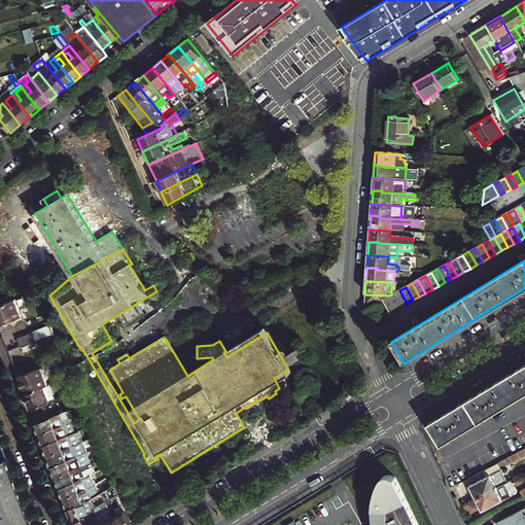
[(400,307),(407,304),(399,290),(393,293),(400,307)]
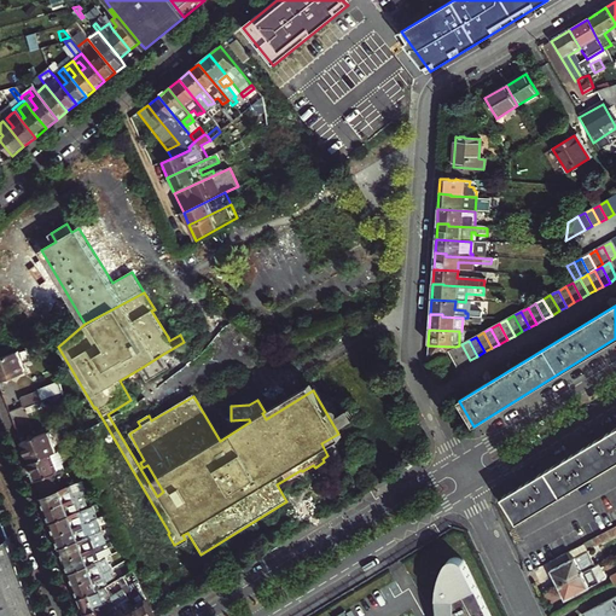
[(463,365),(470,360),(462,344),(454,349),(463,365)]
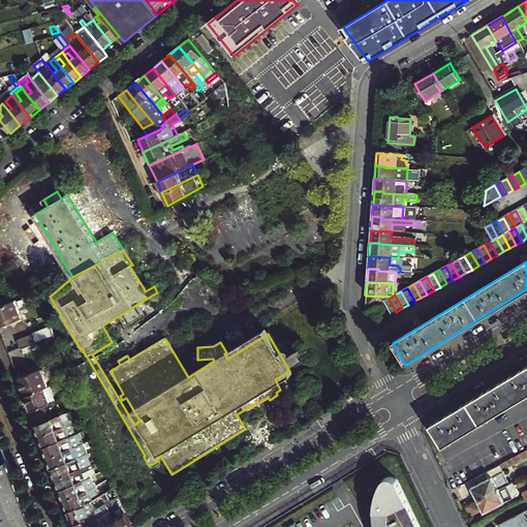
[(366,299),(365,310),(376,304),(390,297),(366,296),(366,299)]
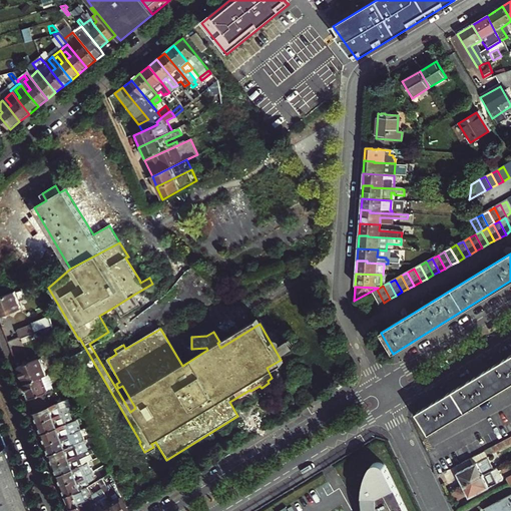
[(384,303),(377,290),(371,293),(378,306),(384,303)]
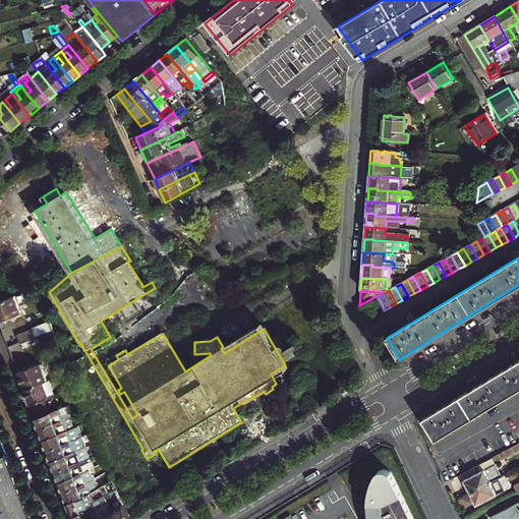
[(0,307),(15,301),(13,297),(0,301),(0,307)]
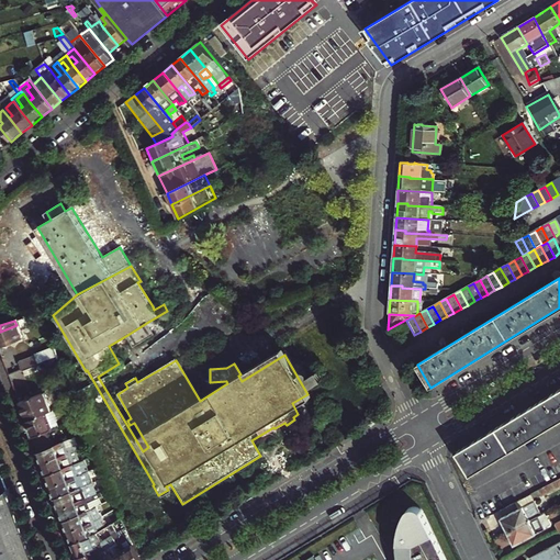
[(155,334),(148,322),(127,335),(134,347),(155,334)]
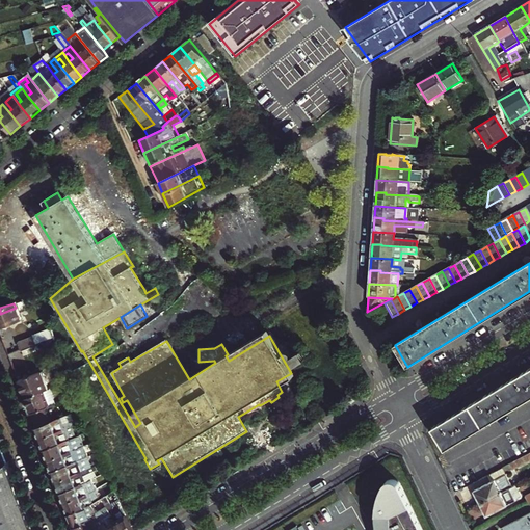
[(378,306),(367,312),(372,322),(385,315),(378,306)]
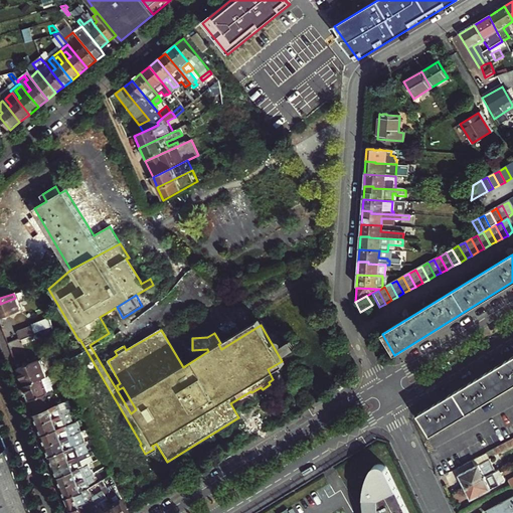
[(20,311),(15,298),(0,304),(0,318),(4,317),(7,318),(8,318),(8,315),(20,311)]
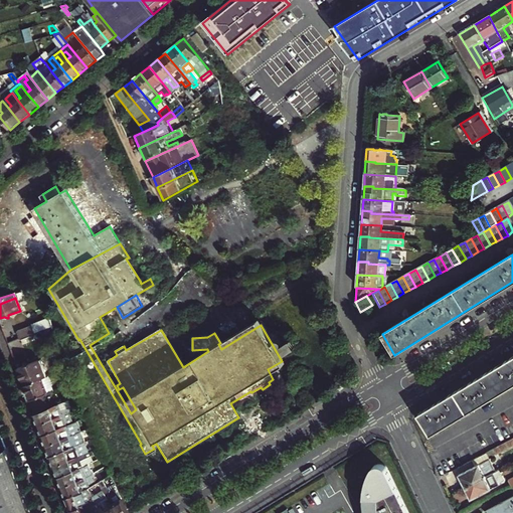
[(48,318),(44,320),(51,338),(55,336),(48,318)]
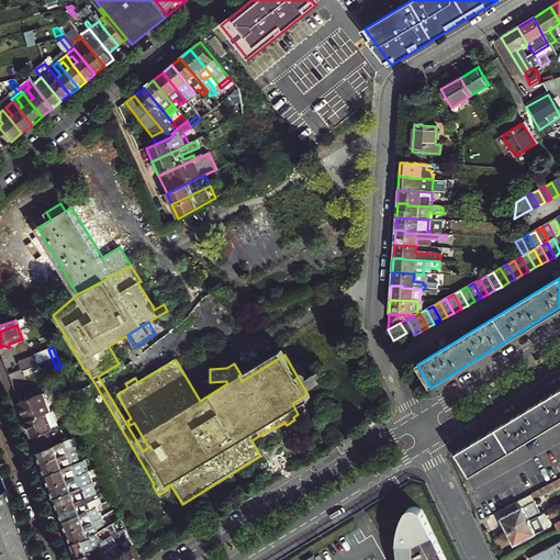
[(41,374),(56,369),(48,349),(34,355),(34,357),(19,364),(24,378),(41,372),(41,374)]
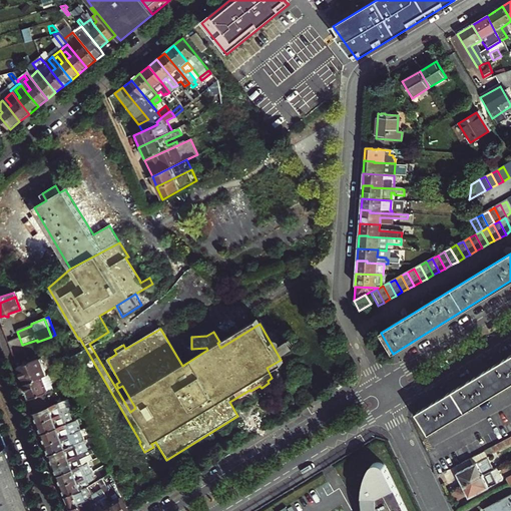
[(282,355),(294,347),(290,340),(278,347),(282,355)]
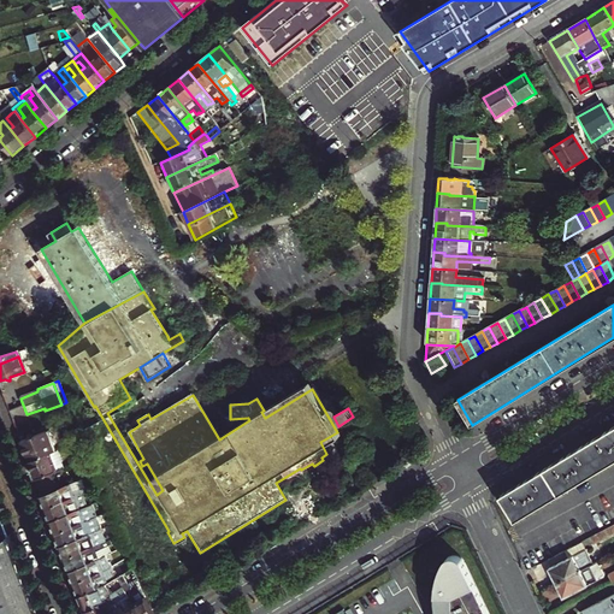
[(613,426),(500,496),(515,521),(613,461),(613,426)]
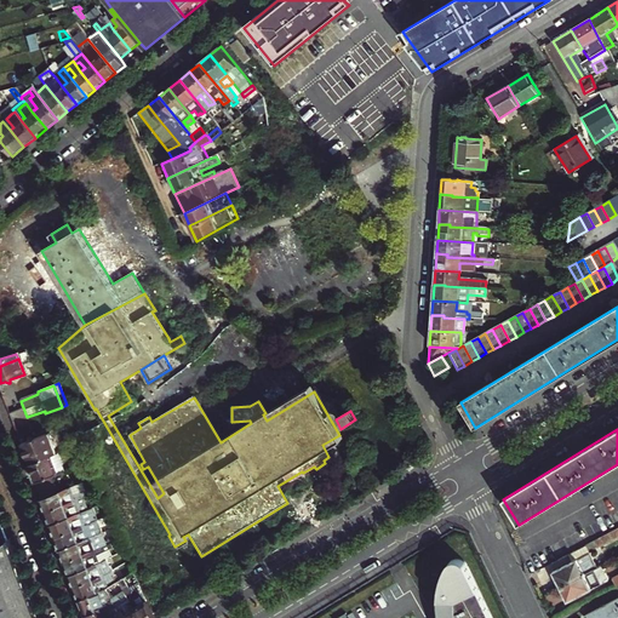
[(28,442),(19,445),(28,465),(50,457),(55,456),(46,434),(32,440),(30,439),(29,440),(28,442)]
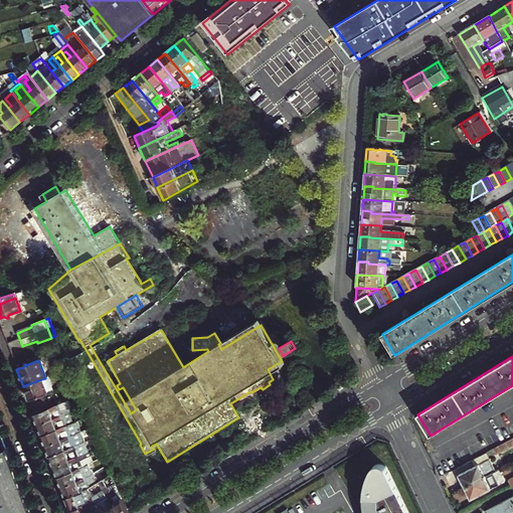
[(45,378),(41,379),(23,386),(28,401),(41,396),(47,394),(53,391),(47,377),(45,378)]
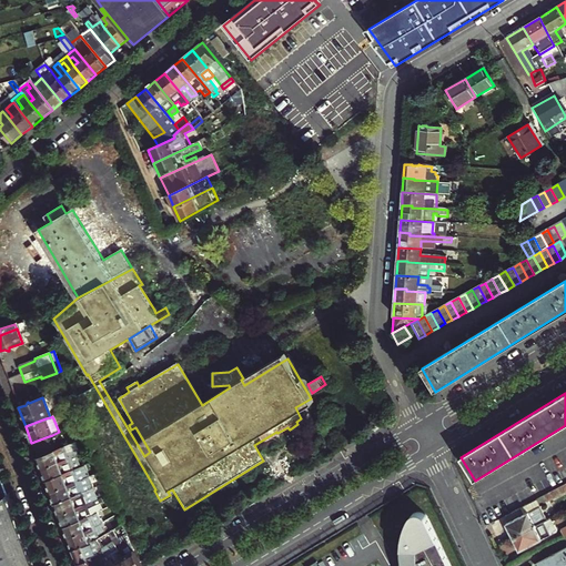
[(46,437),(31,443),(42,470),(76,456),(74,453),(71,444),(52,452),(46,437)]
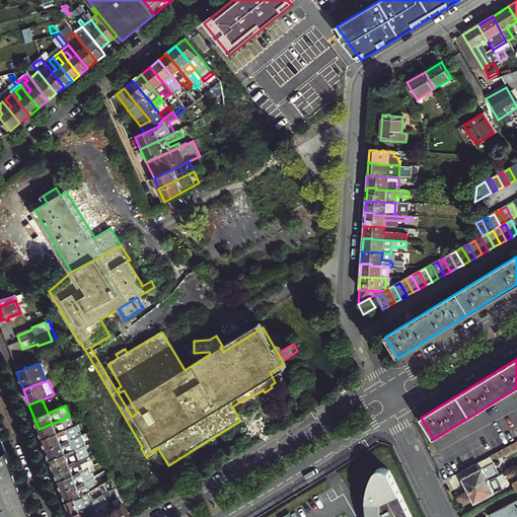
[(70,416),(69,417),(39,429),(43,439),(74,427),(70,416)]
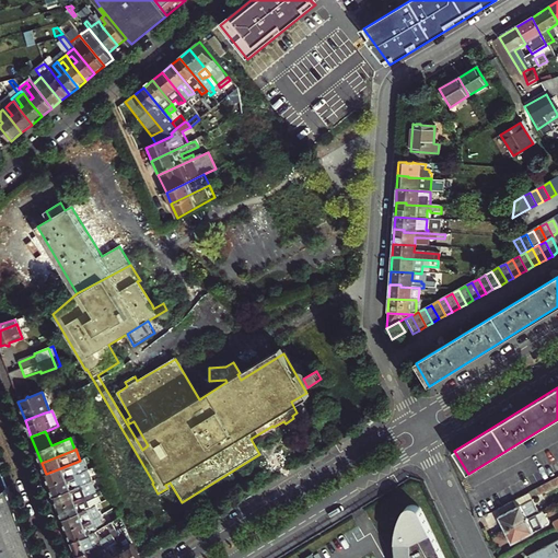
[(50,486),(84,473),(89,471),(84,458),(80,461),(46,474),(50,486)]
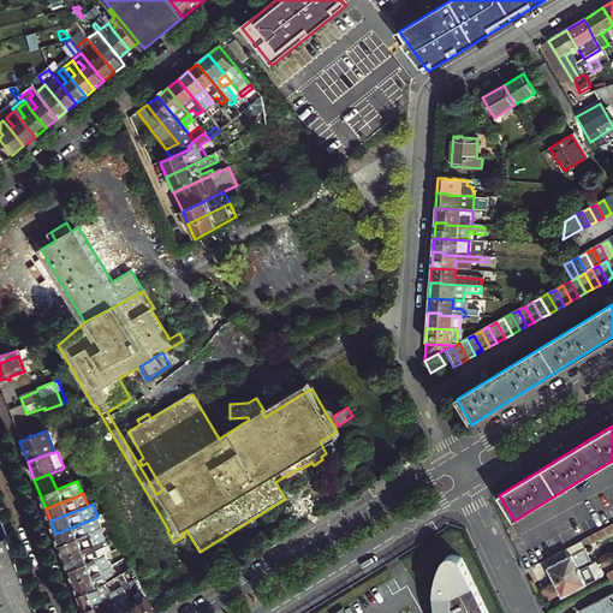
[(555,581),(588,561),(590,559),(582,546),(612,525),(612,516),(567,546),(571,552),(547,567),(555,581)]
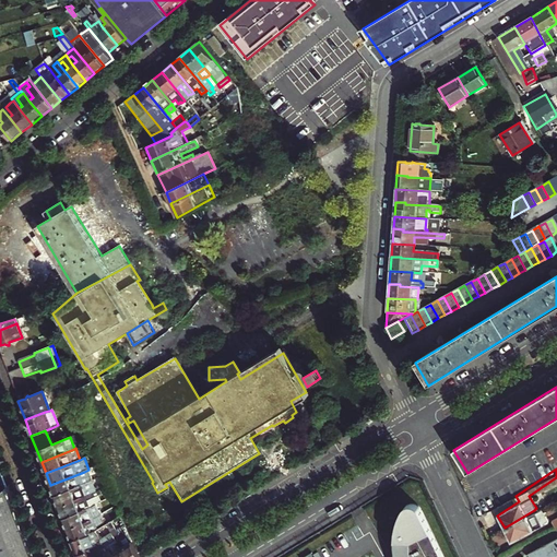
[(89,483),(84,472),(50,485),(55,496),(87,483),(89,483)]
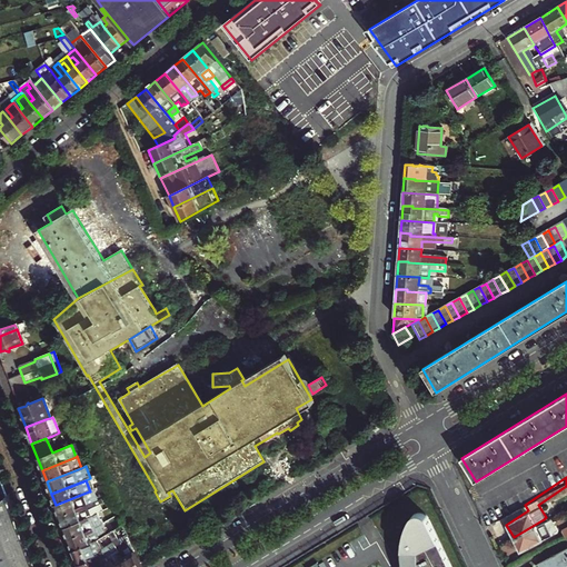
[(59,516),(93,503),(89,491),(56,505),(59,516)]
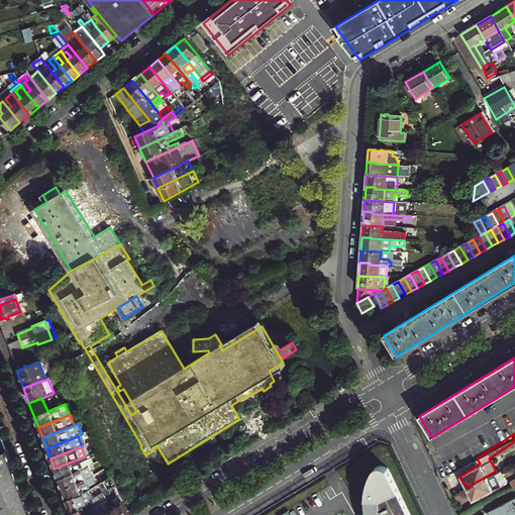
[(30,514),(6,451),(0,456),(0,514),(30,514)]
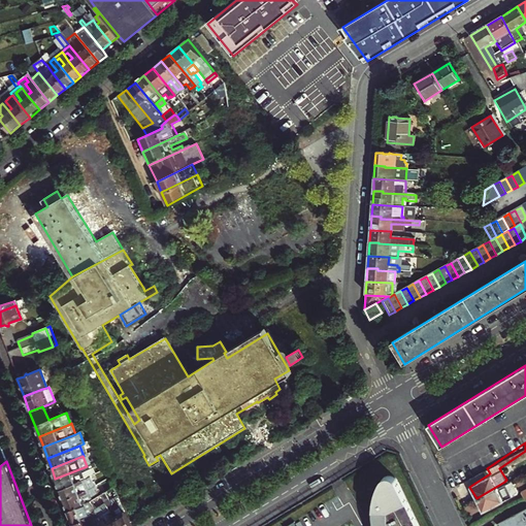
[(55,479),(59,489),(89,478),(87,471),(89,470),(87,466),(55,479)]
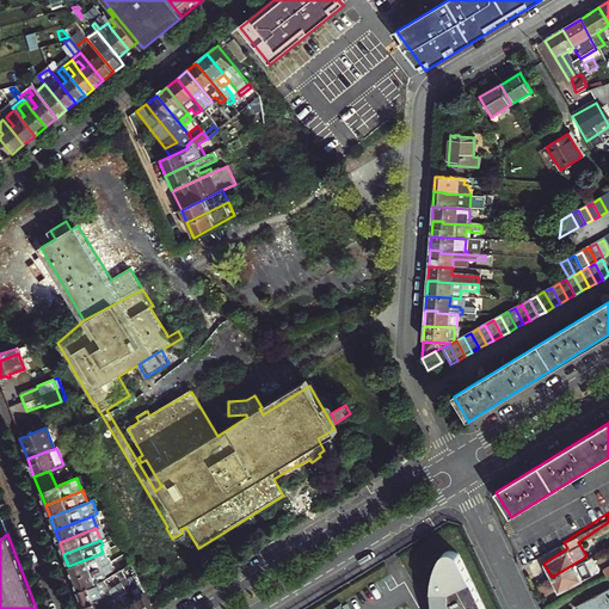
[(483,608),(460,559),(456,555),(453,553),(449,552),(447,553),(444,554),(443,557),(442,560),(436,588),(436,602),(436,608),(483,608)]
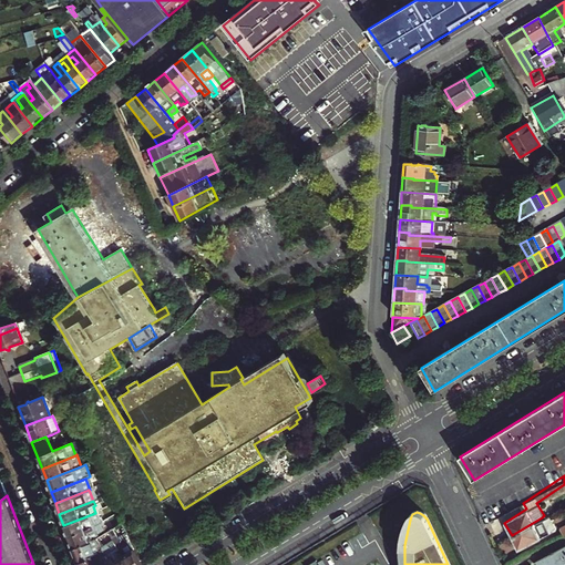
[(68,537),(101,524),(99,520),(98,521),(95,513),(63,525),(68,537)]
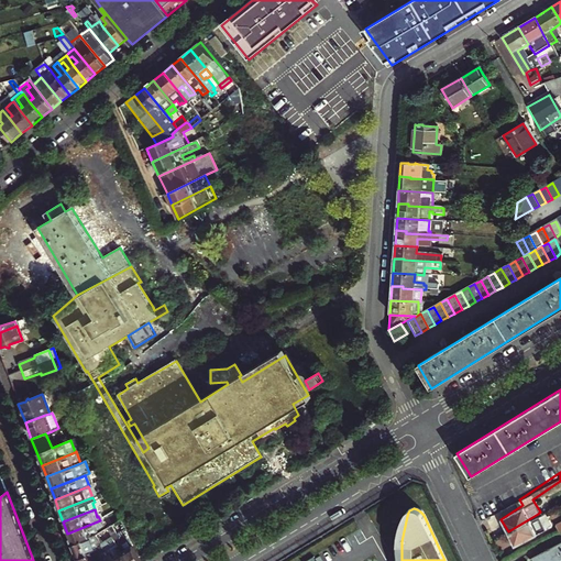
[(551,523),(543,509),(540,512),(538,514),(546,526),(551,523)]
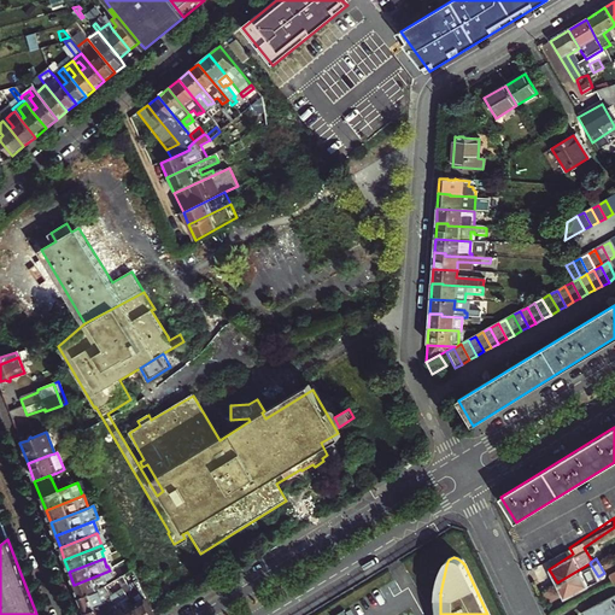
[(566,597),(598,577),(590,563),(557,583),(566,597)]
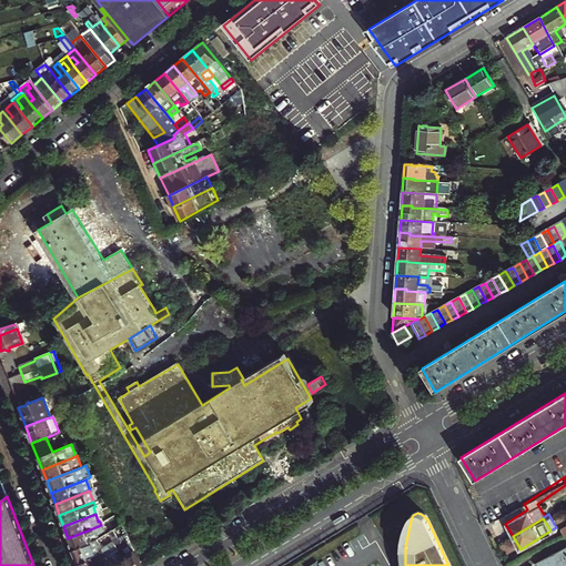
[(102,525),(101,525),(68,538),(72,551),(99,541),(99,539),(102,537),(105,535),(102,525)]
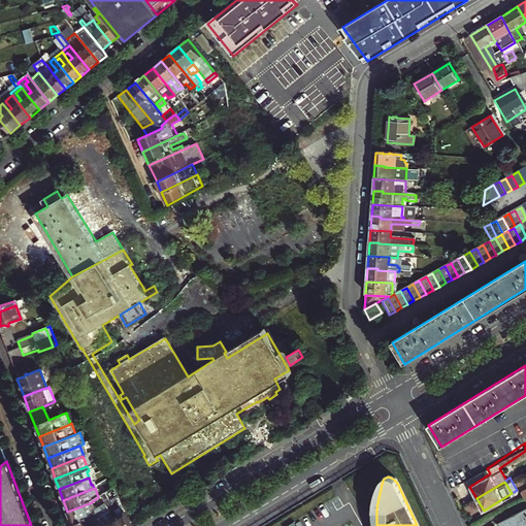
[(131,525),(116,496),(105,502),(117,525),(131,525)]
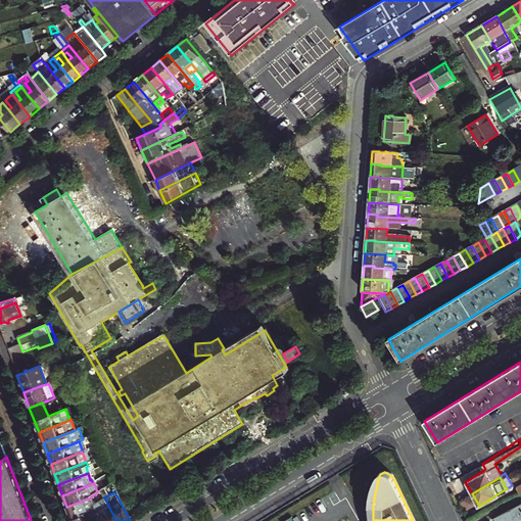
[(91,498),(66,507),(70,516),(91,509),(90,505),(94,504),(91,498)]
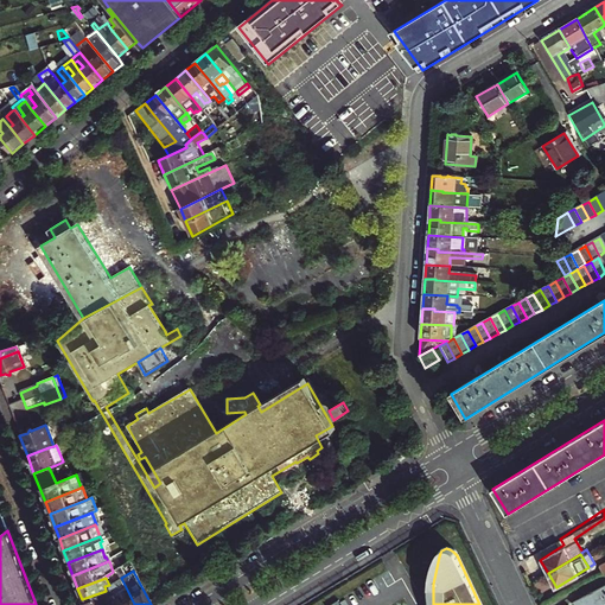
[(134,604),(121,578),(114,583),(109,585),(120,604),(134,604)]
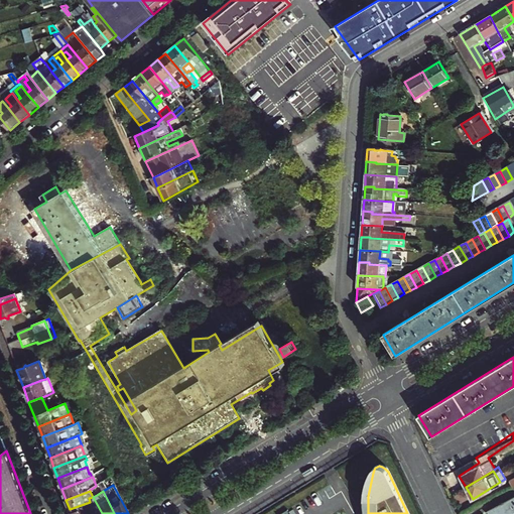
[(513,513),(513,498),(512,495),(486,512),(487,513),(513,513)]
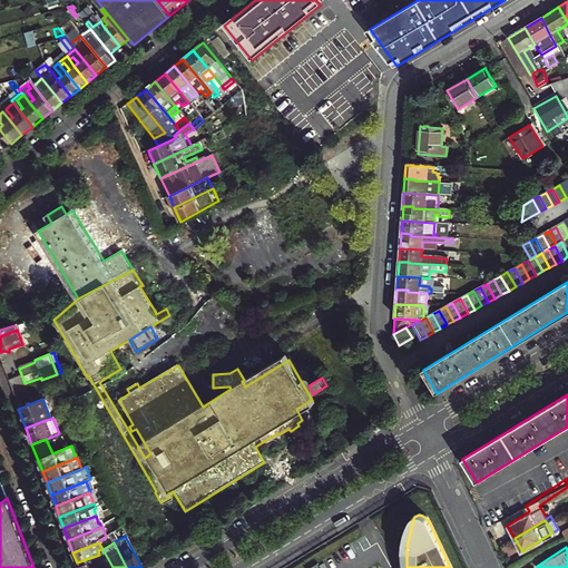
[(77,562),(78,566),(92,560),(96,567),(113,567),(103,549),(98,550),(99,555),(77,562)]
